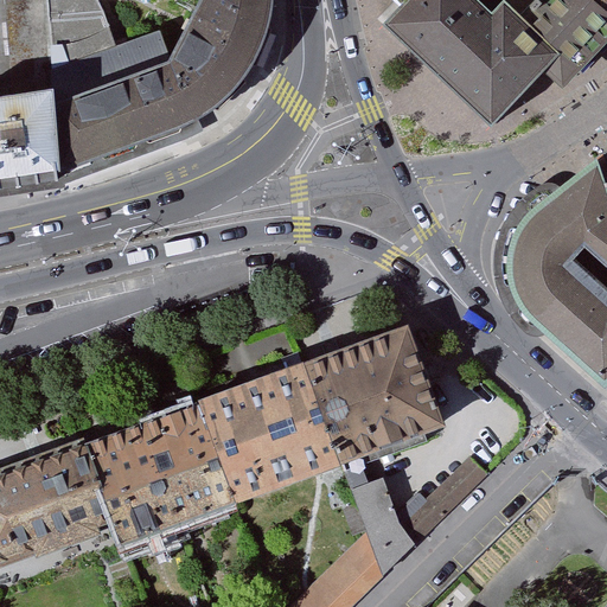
[(1,0),(10,97),(51,91),(50,59),(43,0),(1,0)]
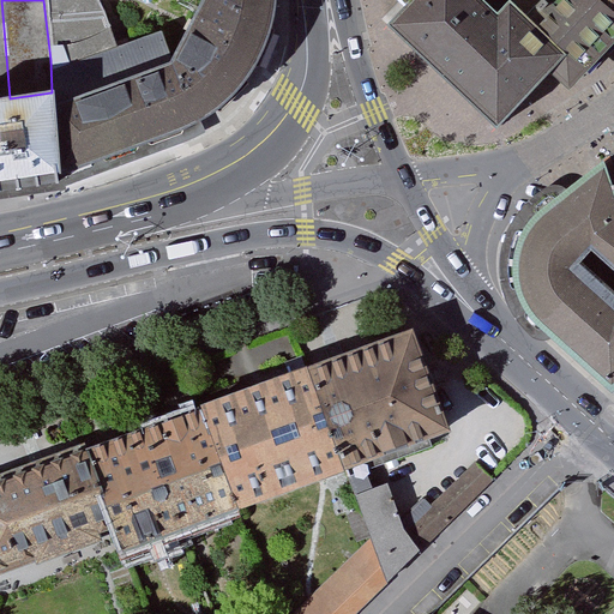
[(43,0),(50,60),(128,41),(98,0),(43,0)]
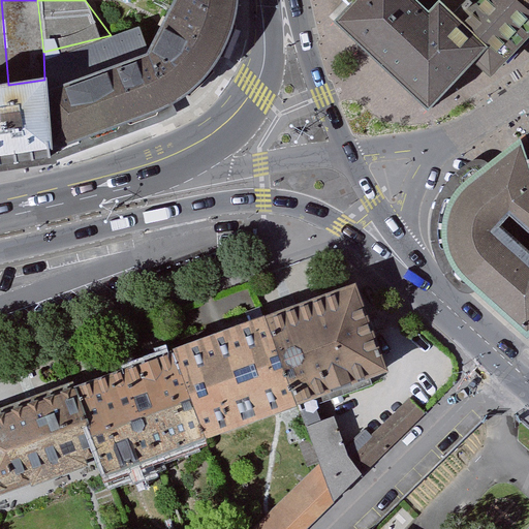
[(176,0),(158,45),(44,80),(53,150),(158,113),(178,103),(195,91),(211,76),(223,59),(235,35),(240,10),(240,0),(176,0)]
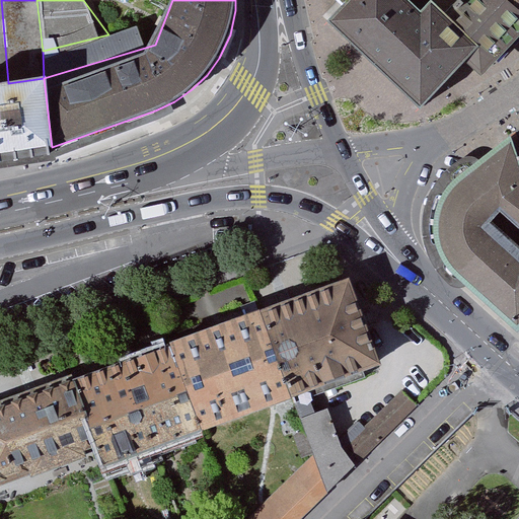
[(354,0),(349,6),(336,20),(419,99),(464,51),(482,68),(518,26),(518,25),(518,6),(511,0),(440,0),(436,6),(428,0),(354,0)]
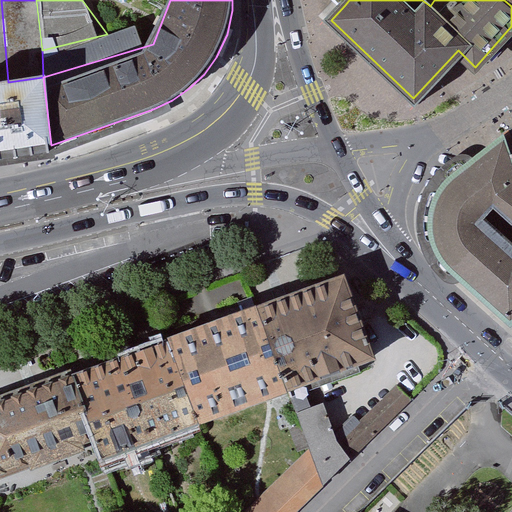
[(107,34),(42,50),(43,77),(153,44),(143,23),(107,34)]
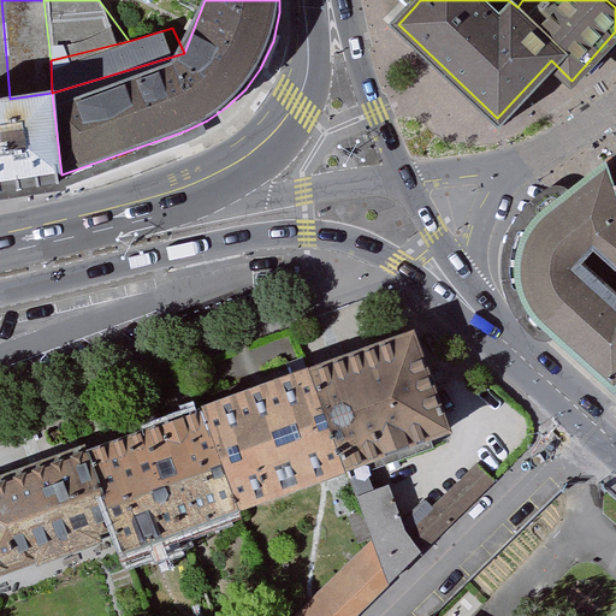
[(0,183),(61,175),(52,93),(10,99),(0,100),(0,183)]
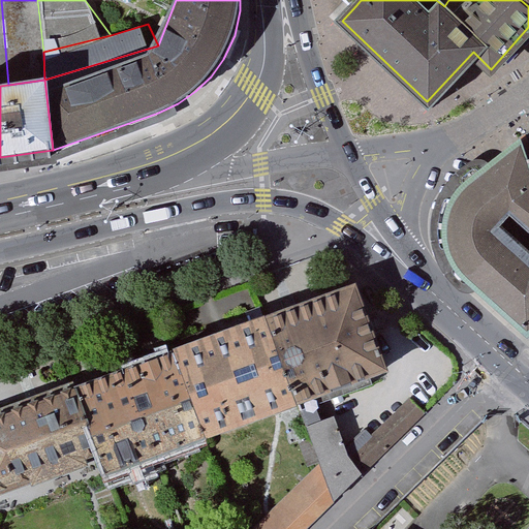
[(528,135),(501,160),(472,189),(458,212),(454,238),(458,255),(476,280),(528,329),(528,135)]
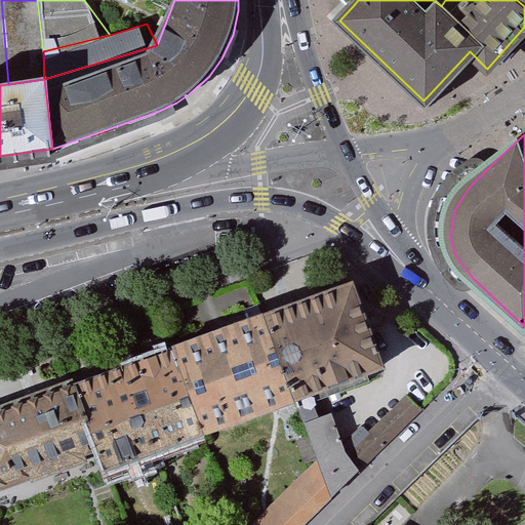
[(351,289),(265,320),(294,402),(380,371),(351,289)]
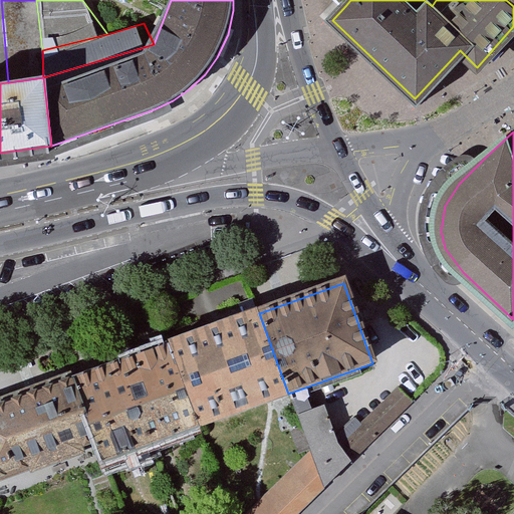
[(213,329),(172,343),(202,426),(288,394),(259,313),(213,329)]
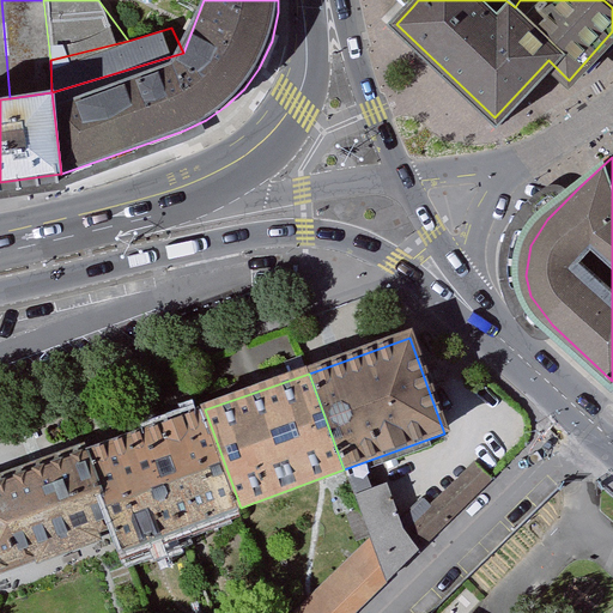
[(205,410),(85,454),(113,530),(120,552),(241,508),(205,410)]
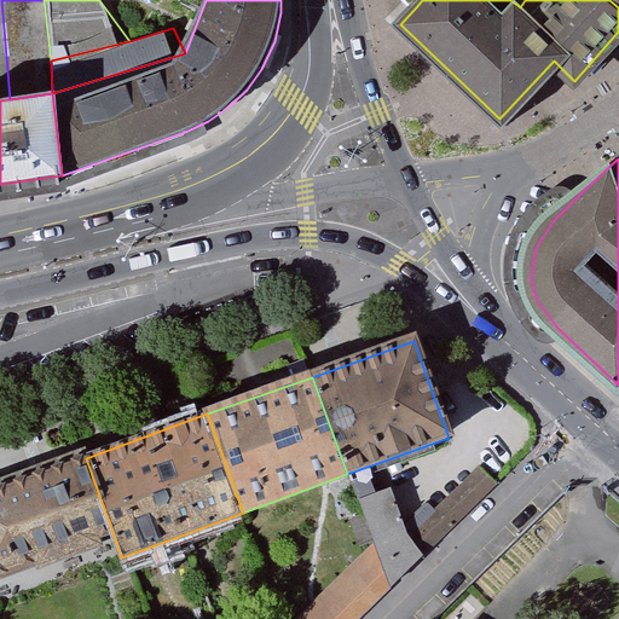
[(86,458),(0,490),(0,576),(114,536),(86,458)]
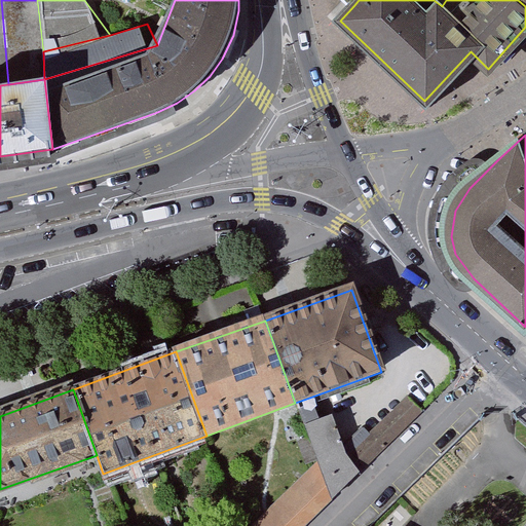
[(346,454),(359,474),(424,412),(407,396),(346,454)]
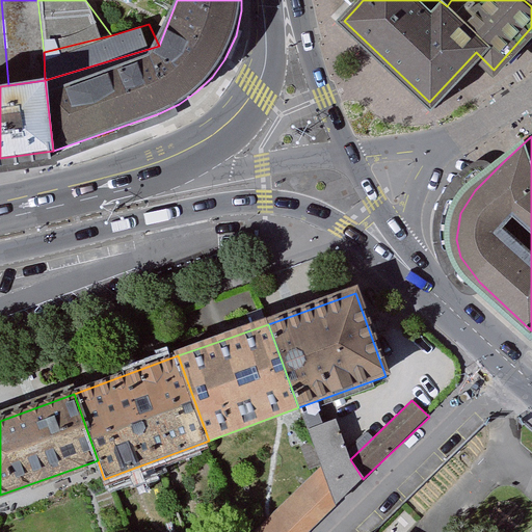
[(316,406),(302,413),(310,430),(323,424),(316,406)]
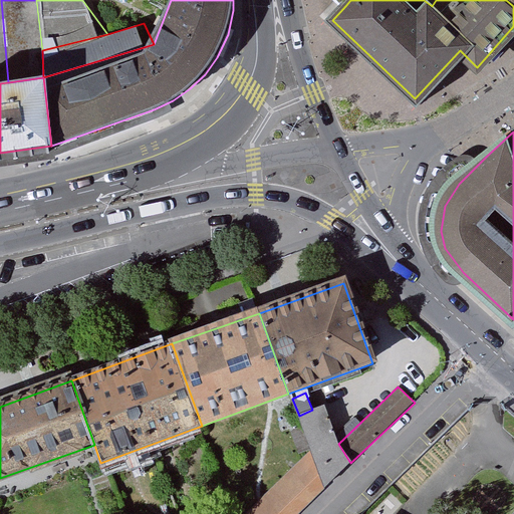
[(338,444),(324,405),(312,410),(299,416),(310,450),(324,489),(350,463),(338,444)]
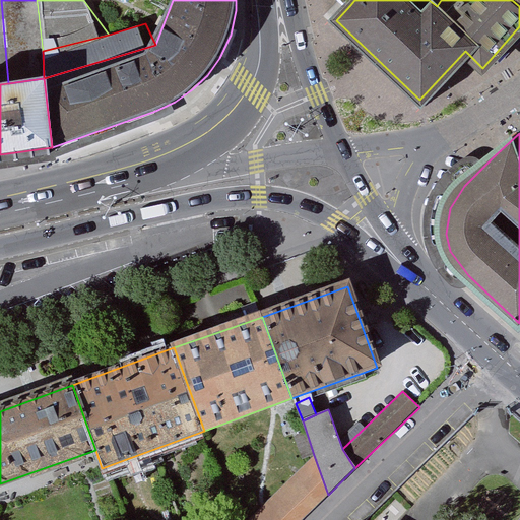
[(314,455),(246,519),(303,519),(328,495),(314,455)]
